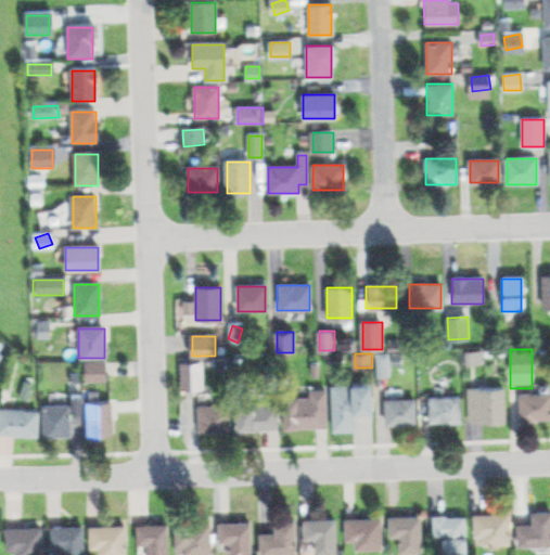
[(380,375),(393,373),(389,353),(376,356),(380,375)]
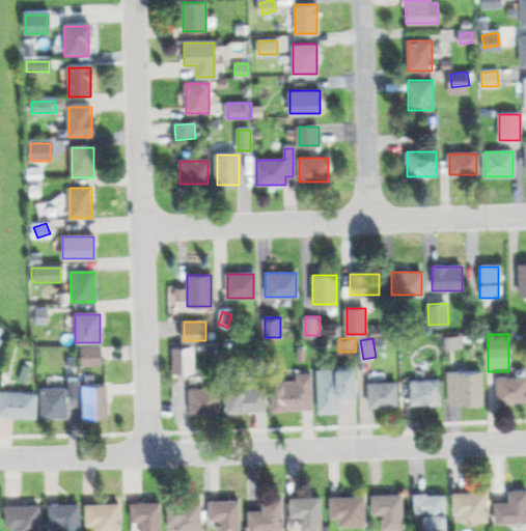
[(447,338),(447,347),(464,347),(464,338),(447,338)]
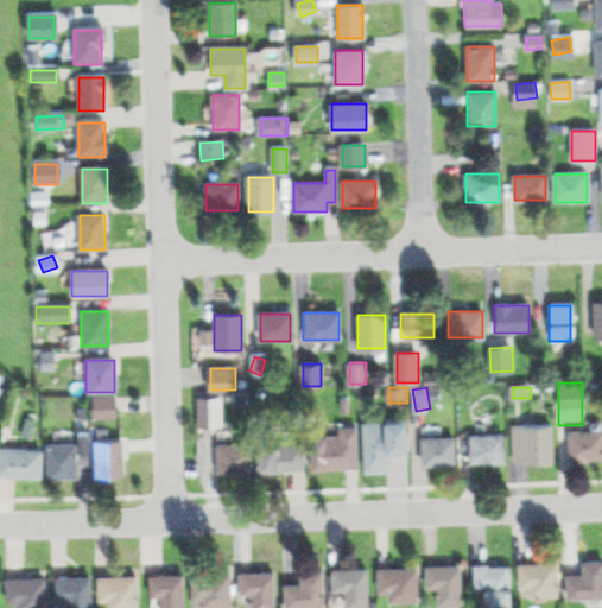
[(223,398),(200,398),(200,426),(223,426),(223,398)]
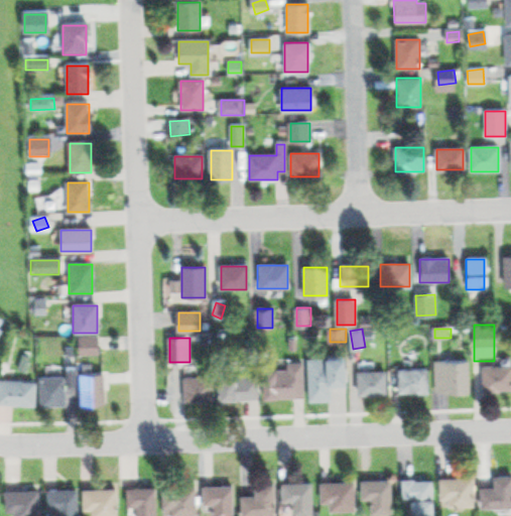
[(97,341),(77,341),(77,355),(97,355),(97,341)]
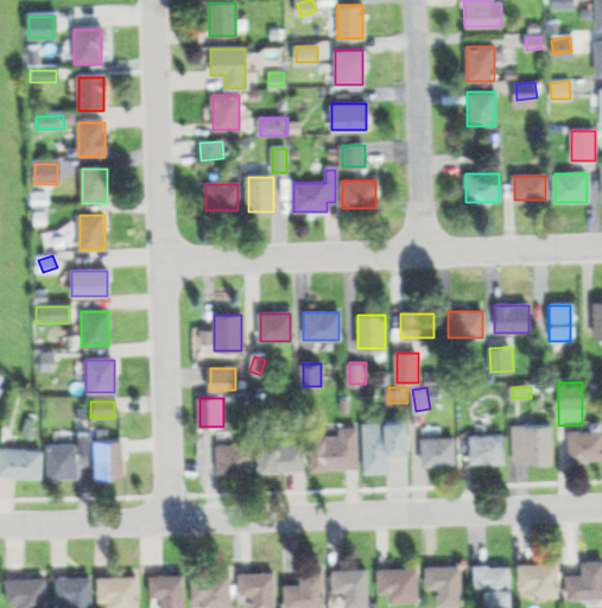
[(390,472),(388,453),(406,451),(405,423),(365,423),(366,472),(390,472)]
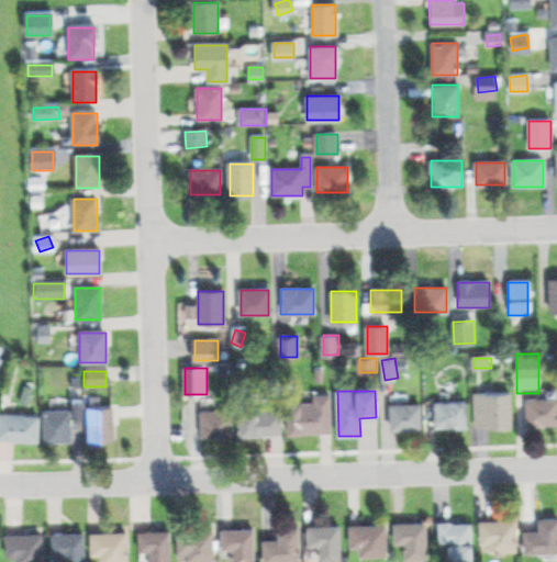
[(511,427),(511,394),(476,394),(475,427),(511,427)]
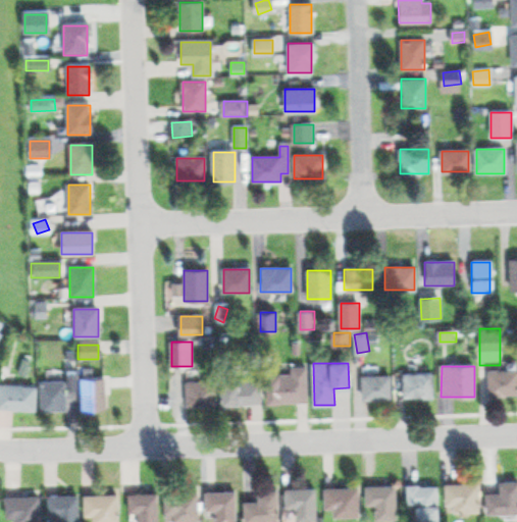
[(291,369),(291,377),(267,377),(267,403),(307,402),(307,369),(291,369)]
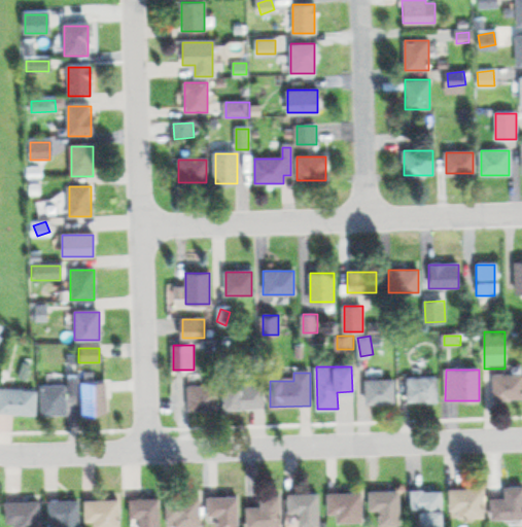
[(521,397),(521,375),(495,375),(495,398),(521,397)]
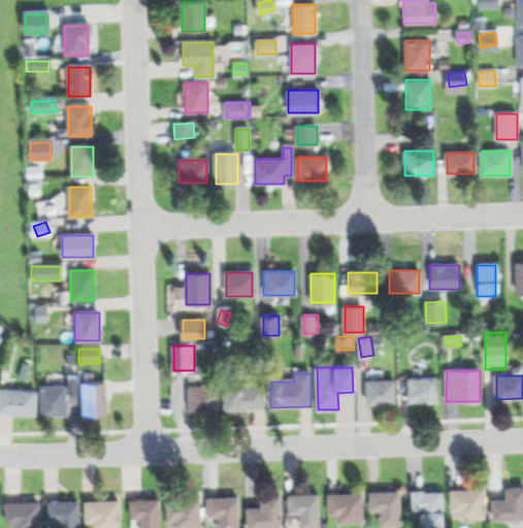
[(438,380),(407,380),(407,401),(438,401),(438,380)]
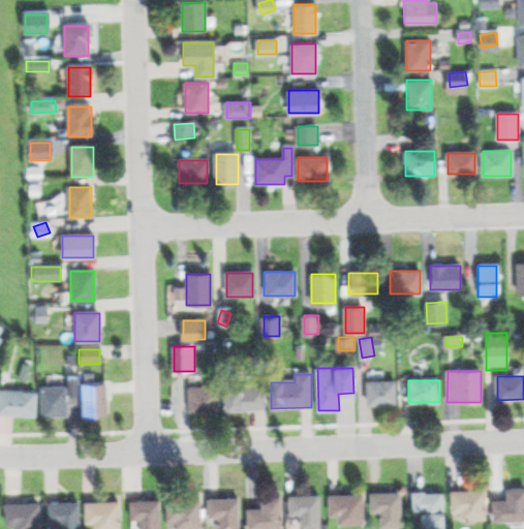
[(368,404),(396,404),(396,382),(368,382),(368,404)]
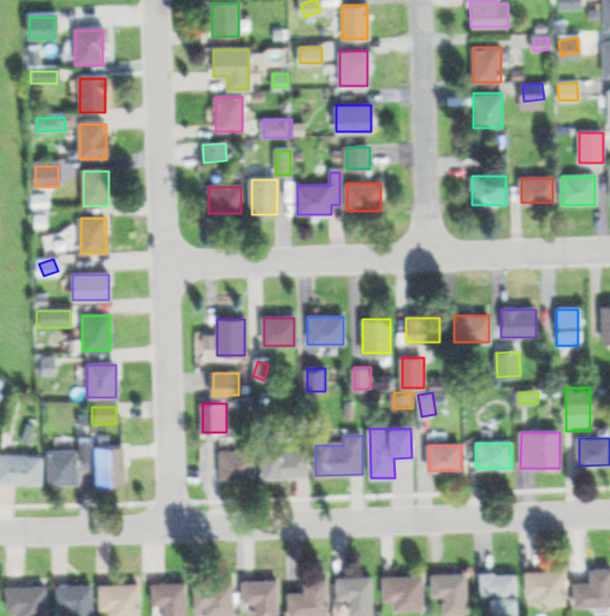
[(123,484),(123,449),(96,449),(96,484),(123,484)]
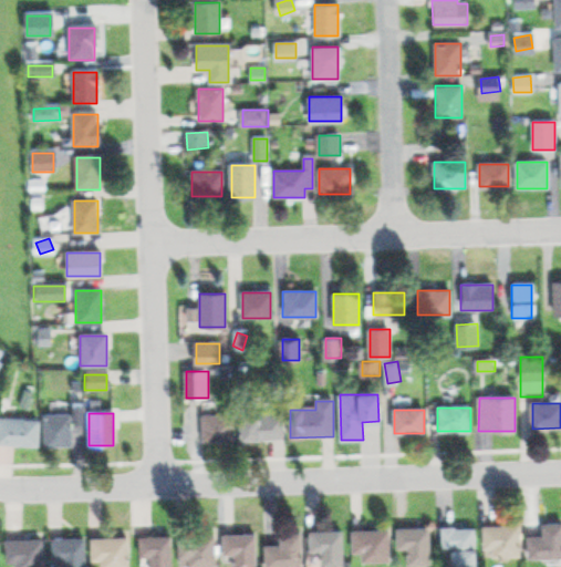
[(232,440),(232,414),(204,414),(204,440),(232,440)]
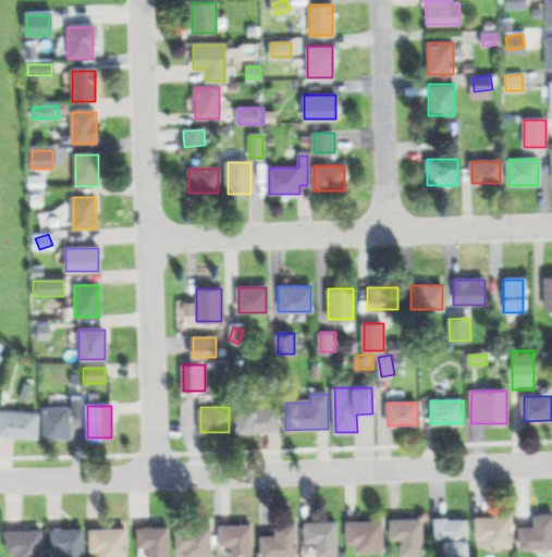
[(236,431),(278,431),(278,408),(236,408),(236,431)]
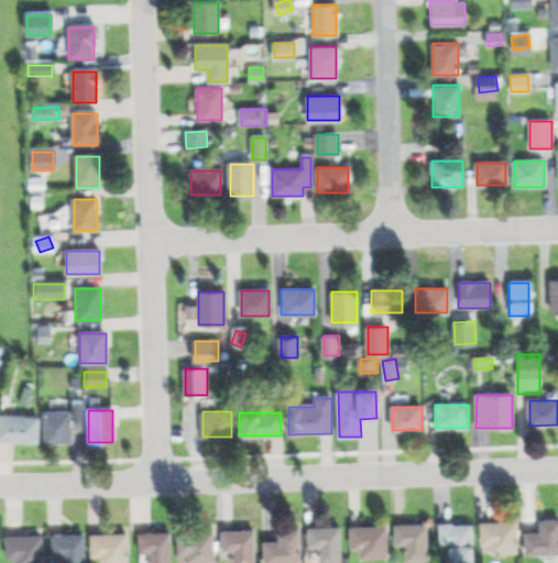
[(43,415),(43,443),(68,443),(68,415),(43,415)]
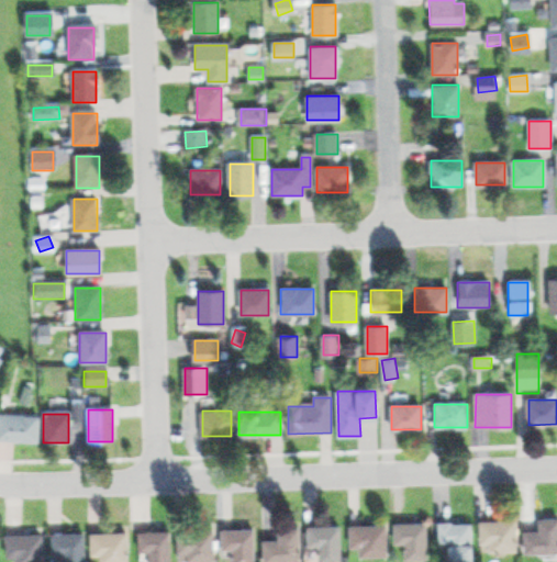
[(0,441),(36,442),(36,417),(0,417),(0,441)]
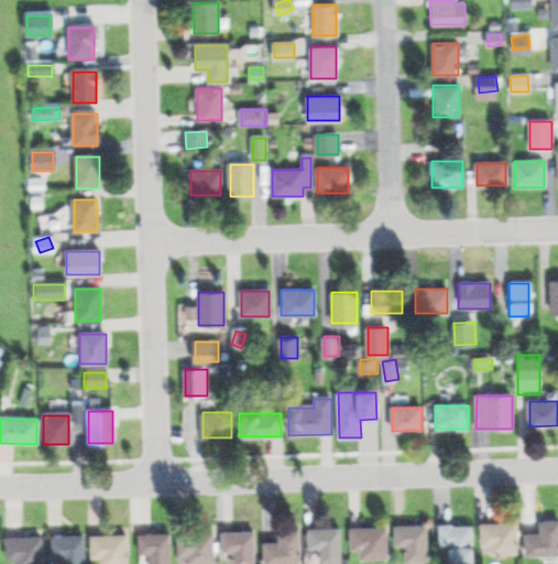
[(557,520),(542,521),(542,534),(526,534),(526,555),(557,554),(557,520)]
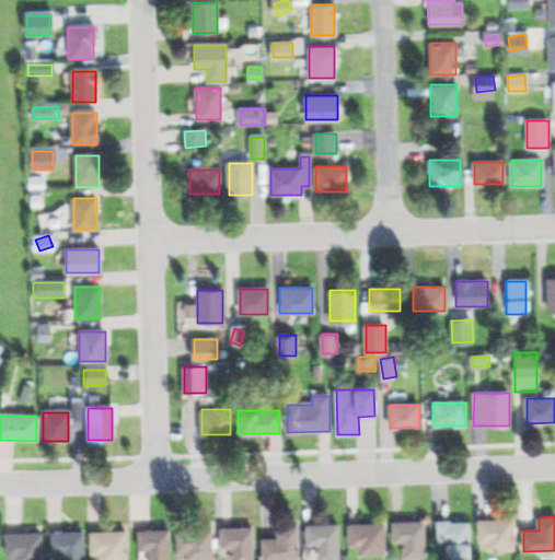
[(476,520),(477,549),(513,547),(512,518),(476,520)]
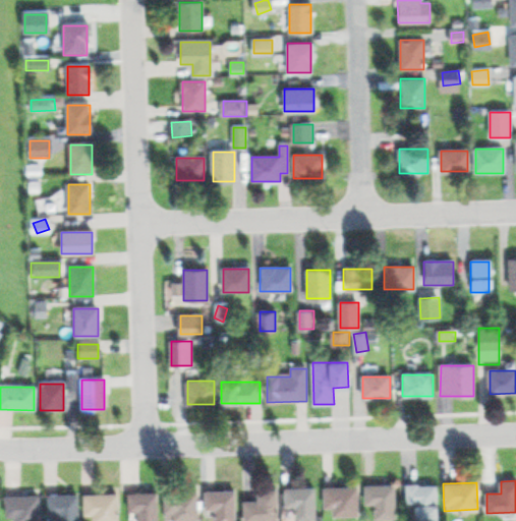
[(335,513),(357,513),(357,485),(325,485),(325,505),(335,505),(335,513)]
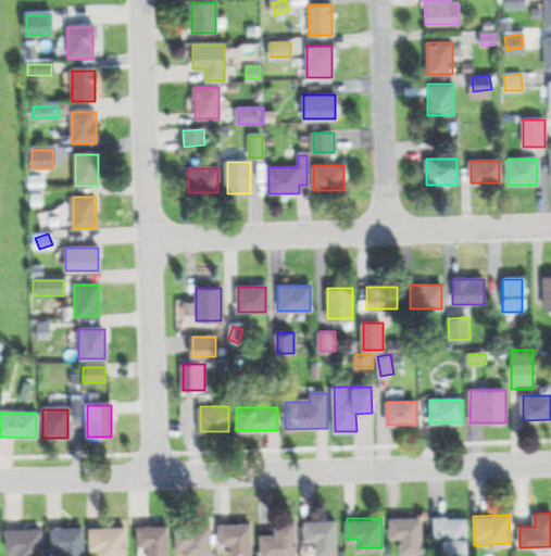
[(422,518),(390,518),(390,538),(401,538),(401,553),(422,553),(422,518)]
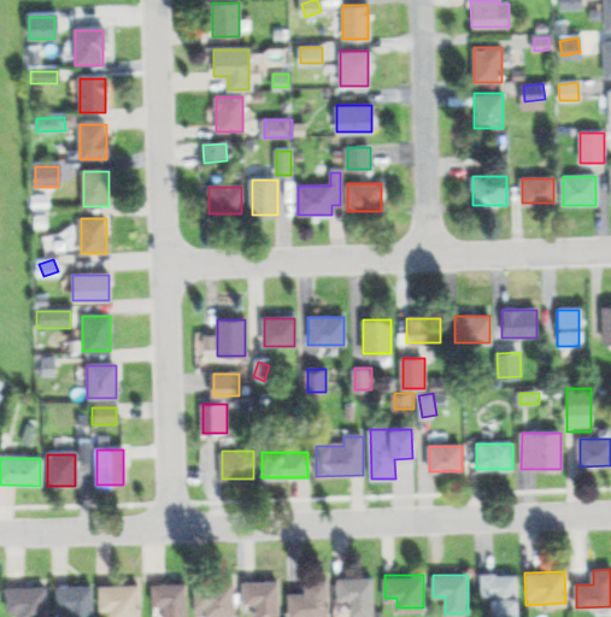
[(480,576),(481,597),(493,597),(494,616),(516,615),(515,575),(480,576)]
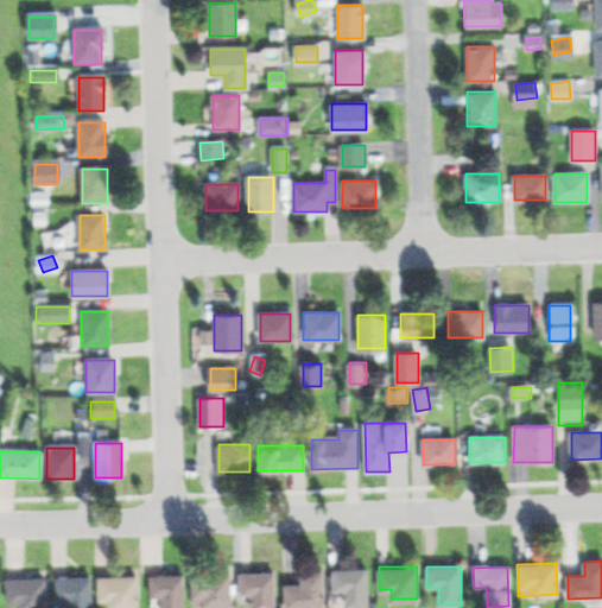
[(367,568),(333,569),(334,589),(344,589),(344,606),(368,605),(367,568)]
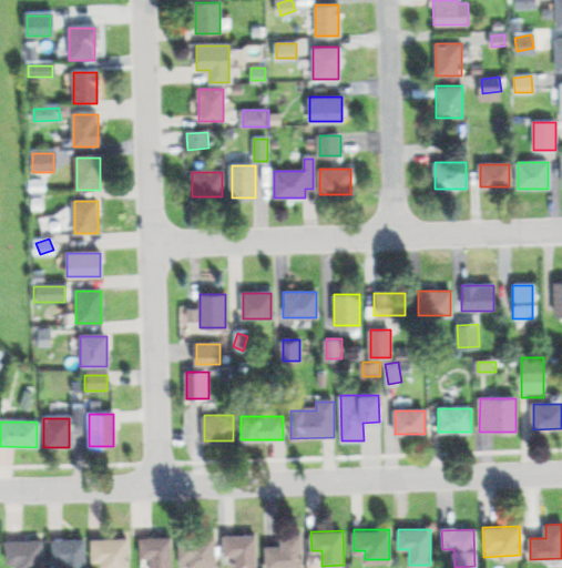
[(282,545),(267,545),(267,566),(302,566),(302,533),(282,533),(282,545)]
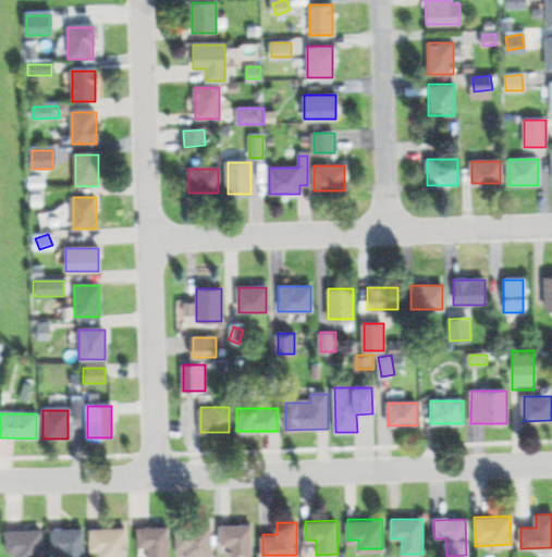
[(178,523),(178,555),(212,555),(212,523),(178,523)]
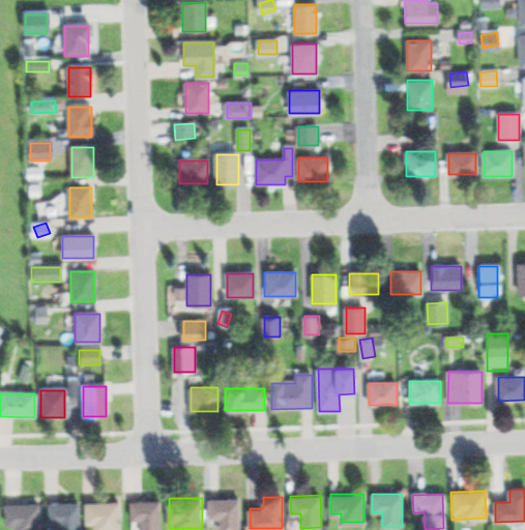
[(221,517),(220,529),(239,529),(239,498),(210,498),(210,517),(221,517)]
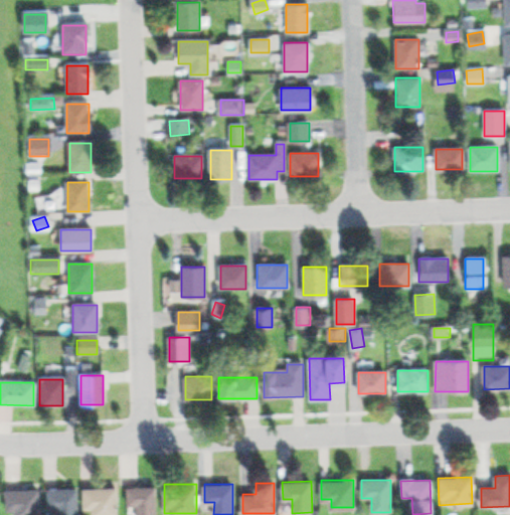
[(92,514),(94,514),(116,514),(115,488),(82,490),(83,509),(93,508),(92,514)]
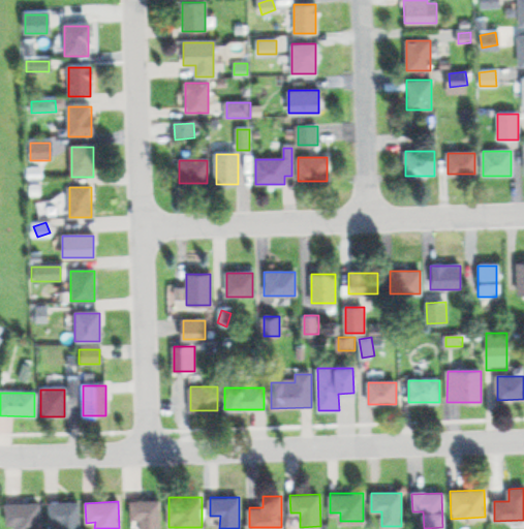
[(142,519),(141,528),(159,528),(160,501),(130,501),(130,520),(142,519)]
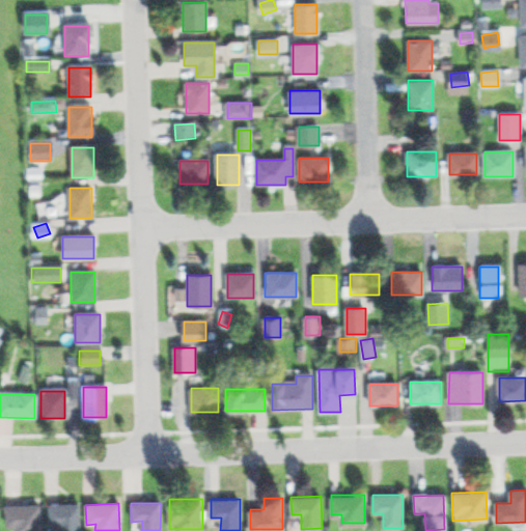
[(6,529),(15,529),(15,530),(38,530),(39,506),(6,506),(6,529)]
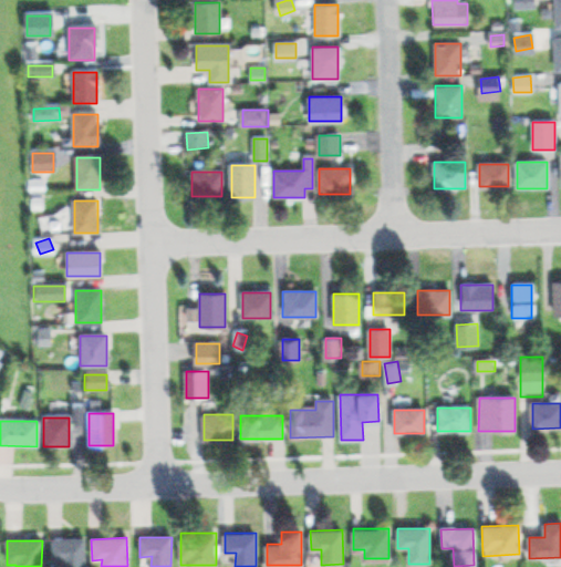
[(65,560),(65,566),(83,566),(84,540),(52,540),(52,560),(65,560)]
